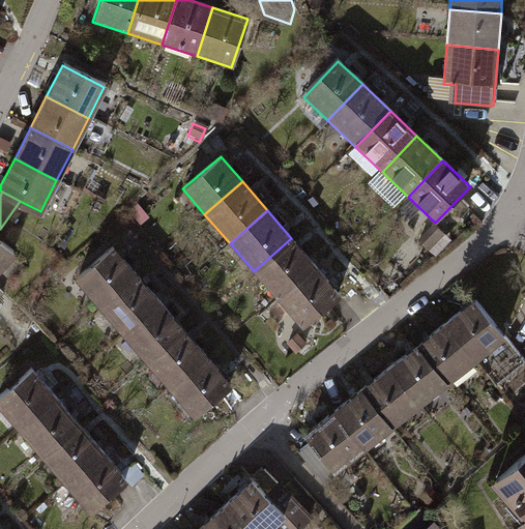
[(435,235),(425,224),(408,239),(419,251),(435,235)]
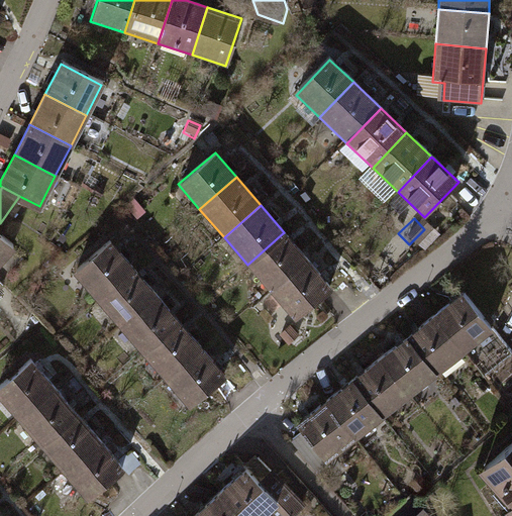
[(270,291),(307,259),(284,232),(247,265),(270,291)]
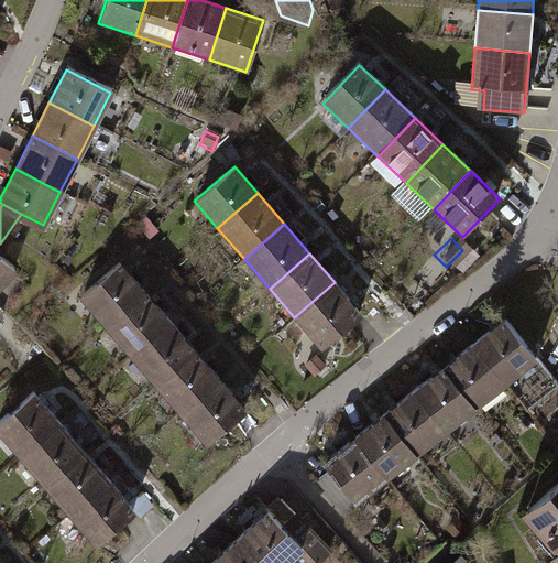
[(0,292),(17,273),(0,258),(0,292)]
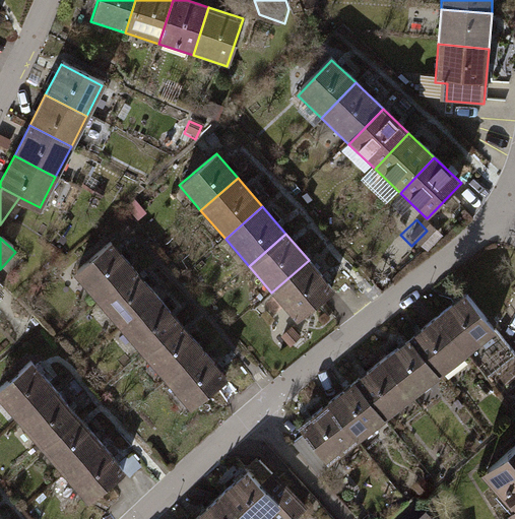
[(94,300),(131,267),(110,243),(72,274),(94,300)]
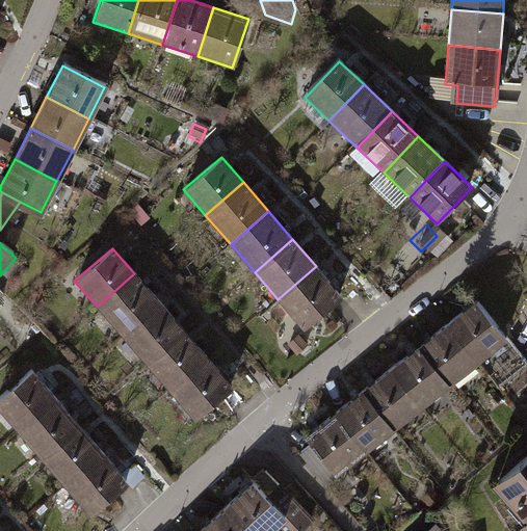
[(316,266),(278,299),(302,327),(341,295),(316,266)]
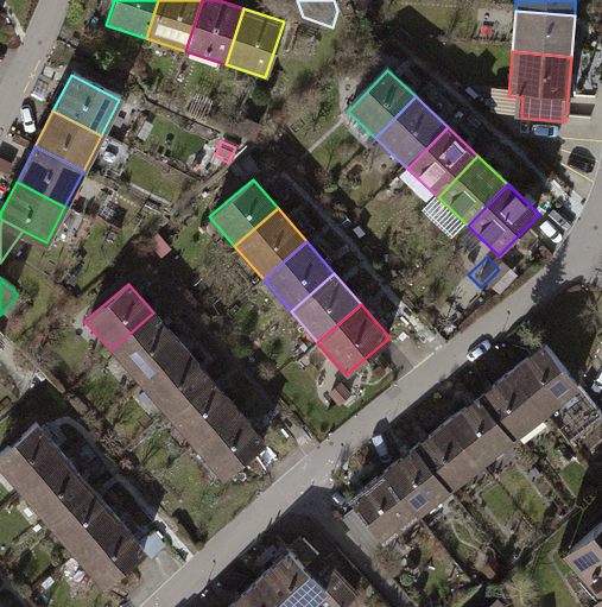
[(139,384),(183,346),(153,313),(111,351),(139,384)]
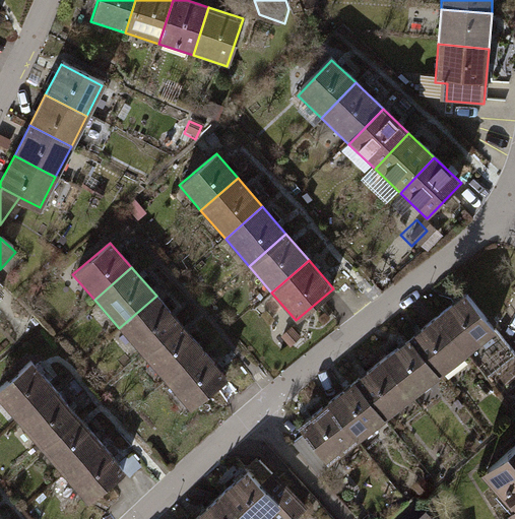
[(464,295),(437,317),(468,355),(496,333),(464,295)]
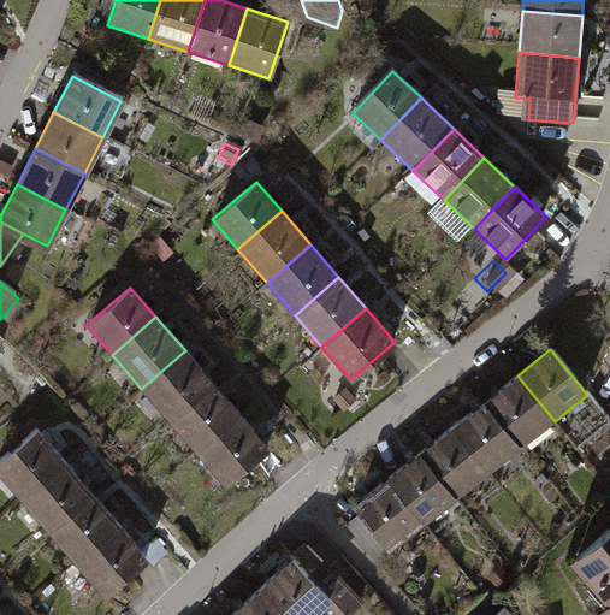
[(169,420),(213,383),(185,350),(141,389),(169,420)]
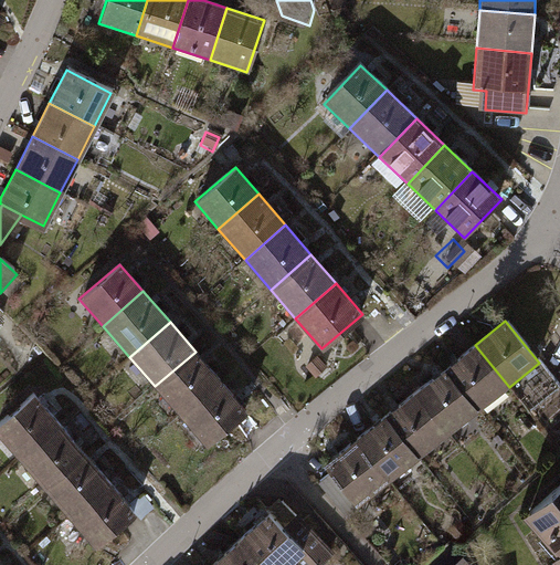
[(479,411),(509,387),(475,345),(445,369),(479,411)]
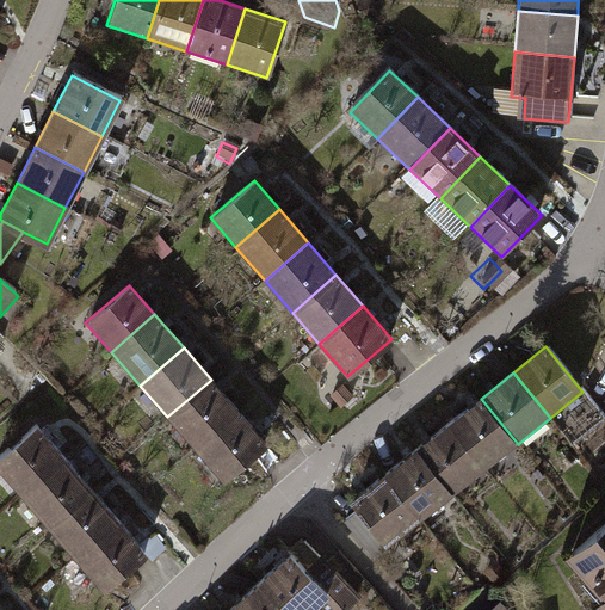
[(193,448),(238,411),(211,380),(167,417),(193,448)]
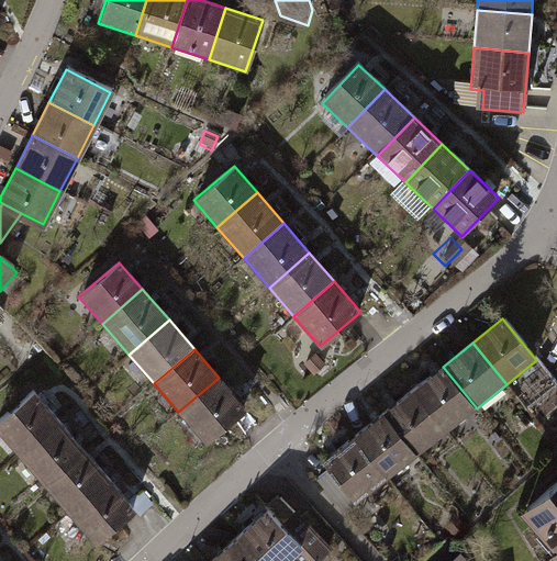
[(477,408),(443,367),(414,390),(449,432),(477,408)]
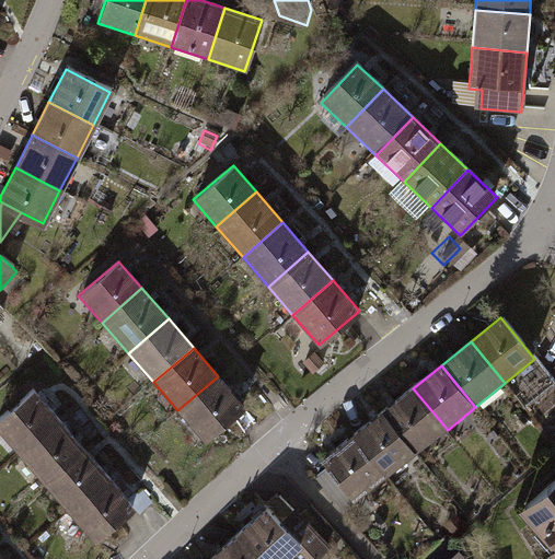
[(218,376),(177,410),(204,441),(244,406),(218,376)]
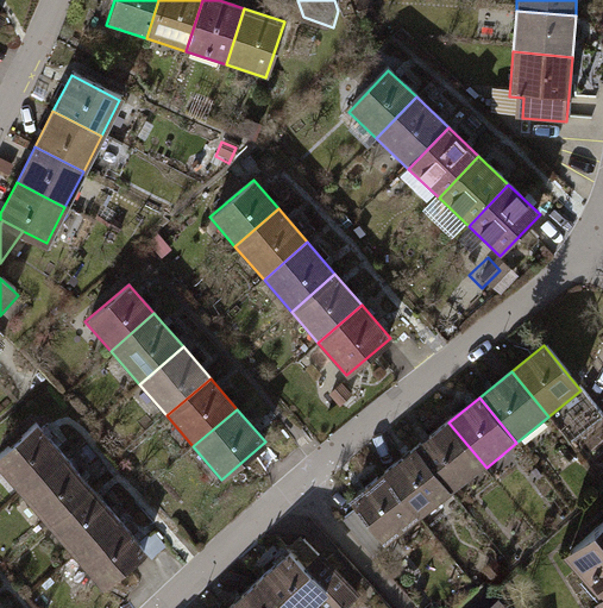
[(0,468),(20,491),(64,453),(36,421),(0,451),(0,468)]
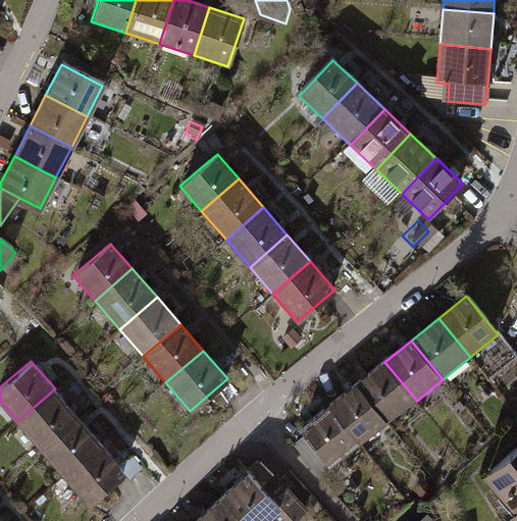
[(390,423),(417,401),(384,362),(358,383),(390,423)]
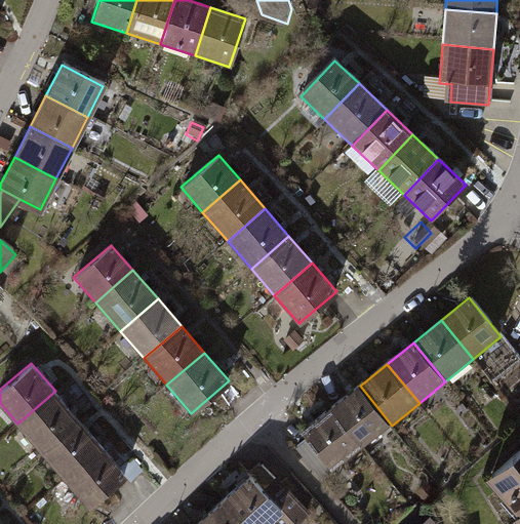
[(392,426),(360,386),(331,408),(363,448),(392,426)]
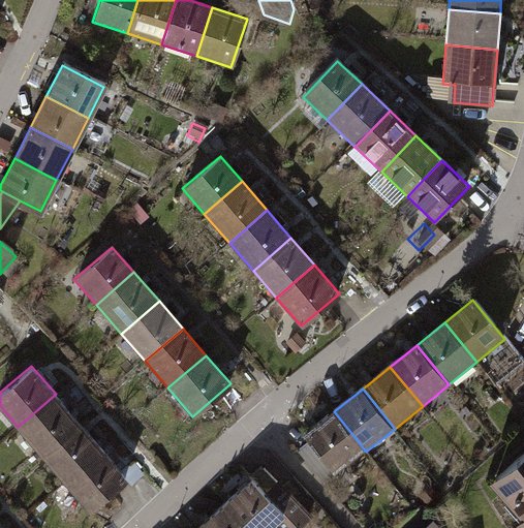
[(41,455),(80,422),(56,394),(18,427),(41,455)]
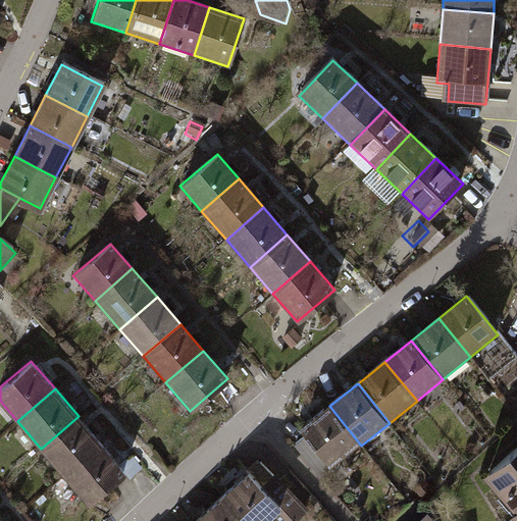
[(331,469),(361,446),(329,406),(300,430),(331,469)]
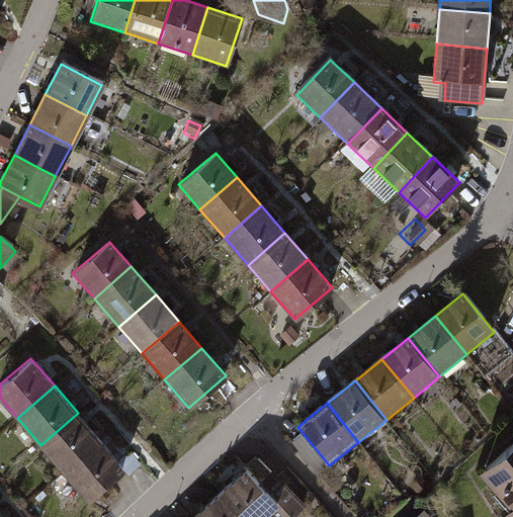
[(64,471),(100,439),(78,413),(40,445),(64,471)]
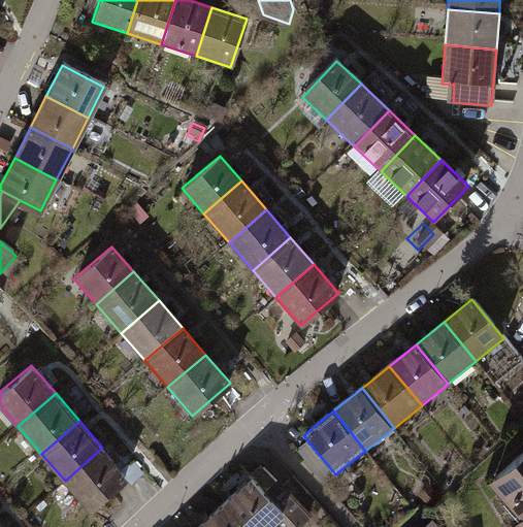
[(102,448),(65,481),(89,508),(127,476),(102,448)]
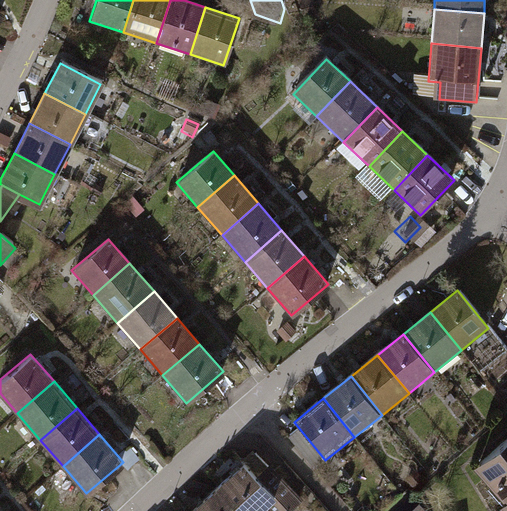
[(506,510),(506,438),(474,467),(506,504),(506,510)]
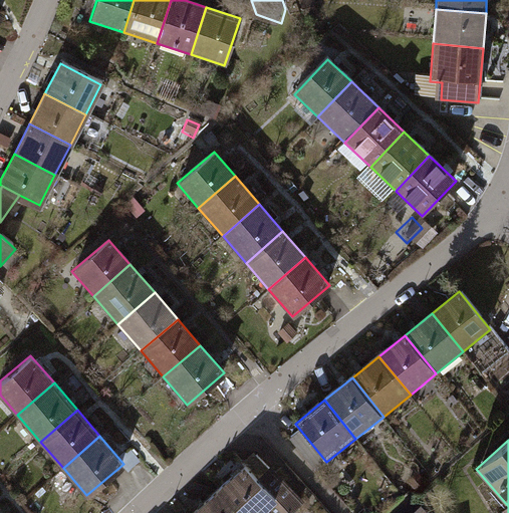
[(217,491),(238,512),(263,512),(274,504),(282,512),(301,512),(307,507),(289,488),(275,501),(243,467),(217,491)]
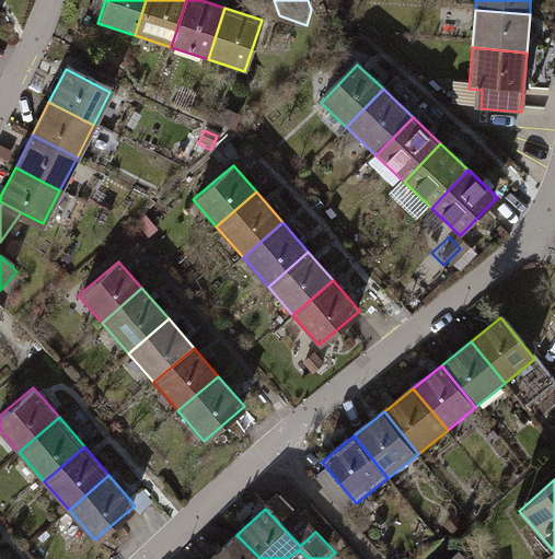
[(259,558),(236,535),(210,558),(259,558)]
